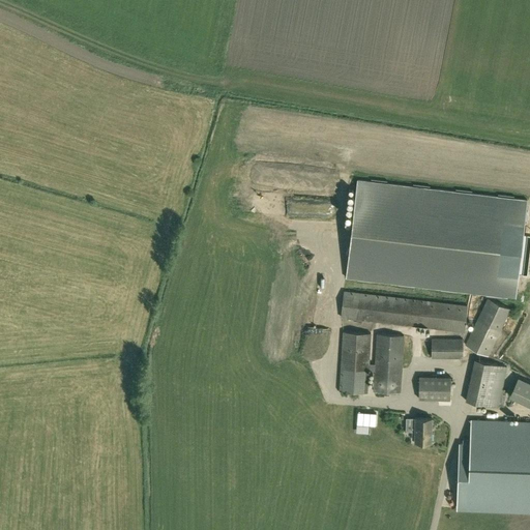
[(527,201),(358,181),(347,278),(516,299),(527,201)]
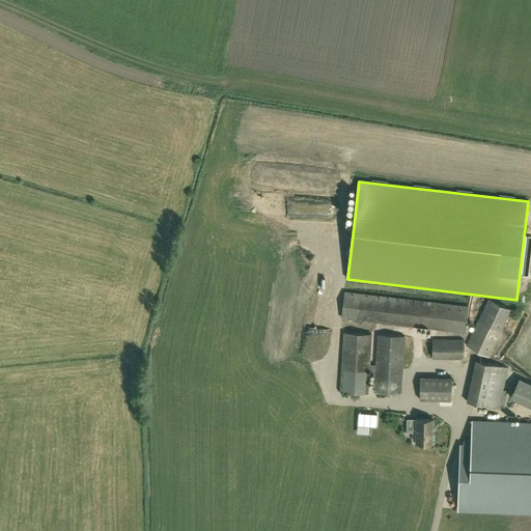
[(466,333),(469,306),(345,291),(342,318),(466,333)]
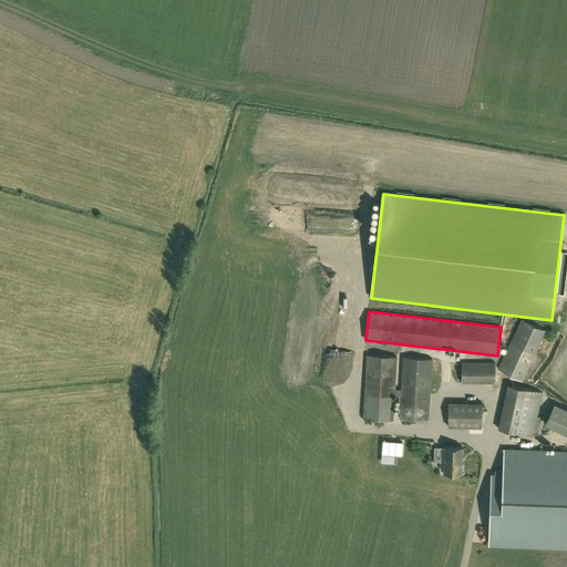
[(546,331),(522,319),(498,369),(523,380),(546,331)]
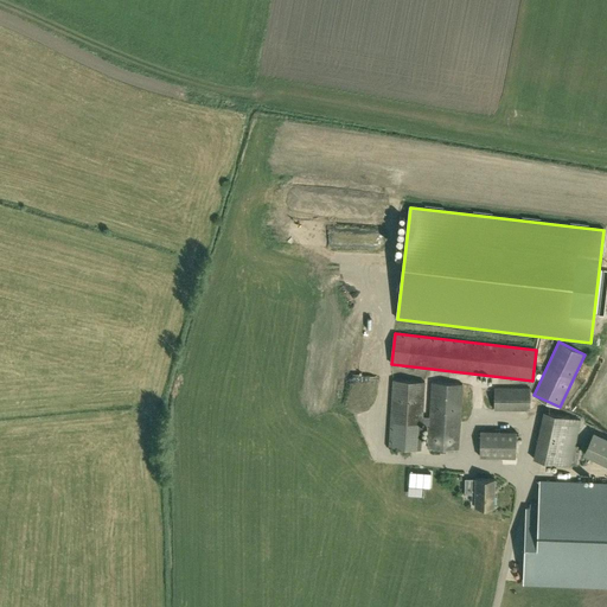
[(429,425),(428,447),(459,449),(462,385),(432,383),(430,417),(423,416),(425,383),(394,381),(390,448),(422,451),(423,425),(429,425)]
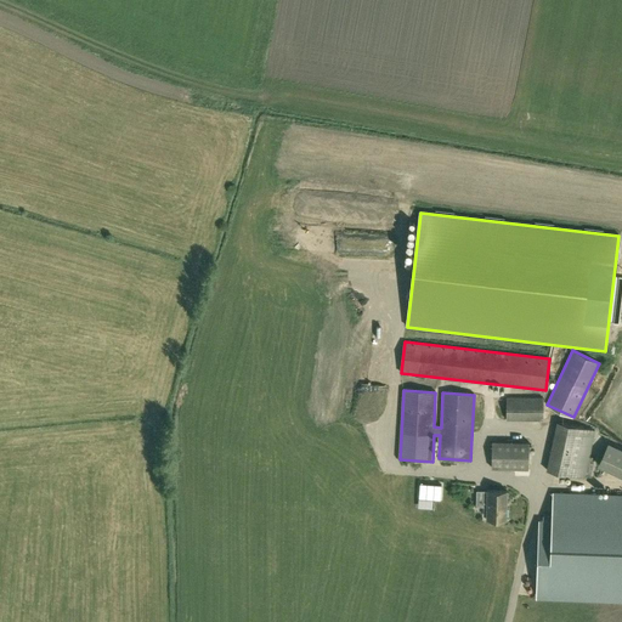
[(543,420),(544,399),(507,397),(507,419),(543,420)]
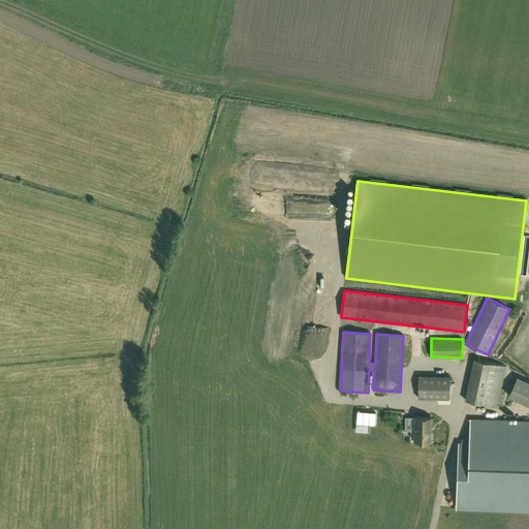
[(465,400),(497,407),(497,406),(502,407),(505,390),(501,389),(506,366),(474,359),(465,400)]
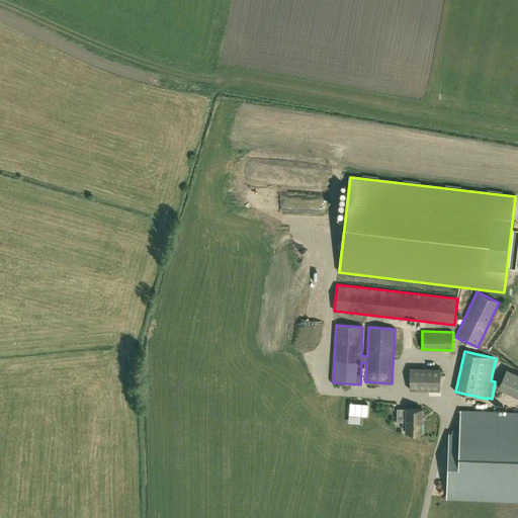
[(441,392),(441,369),(411,368),(410,391),(441,392)]
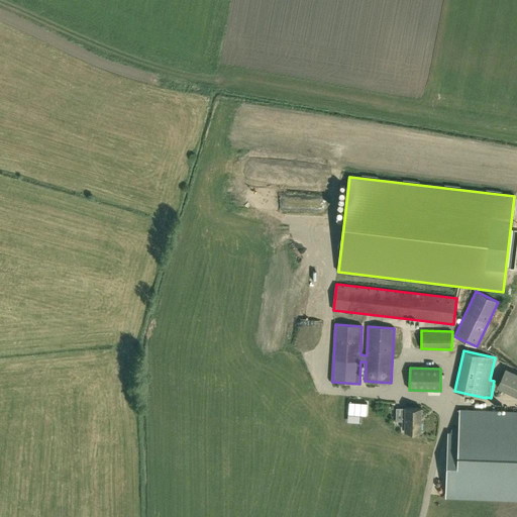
[(516,373),(506,368),(496,387),(516,396),(516,373)]
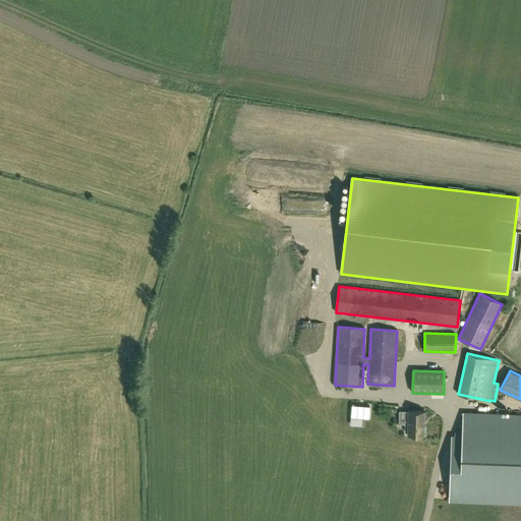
[(398,424),(408,424),(408,433),(424,435),(425,411),(408,411),(399,411),(398,424)]
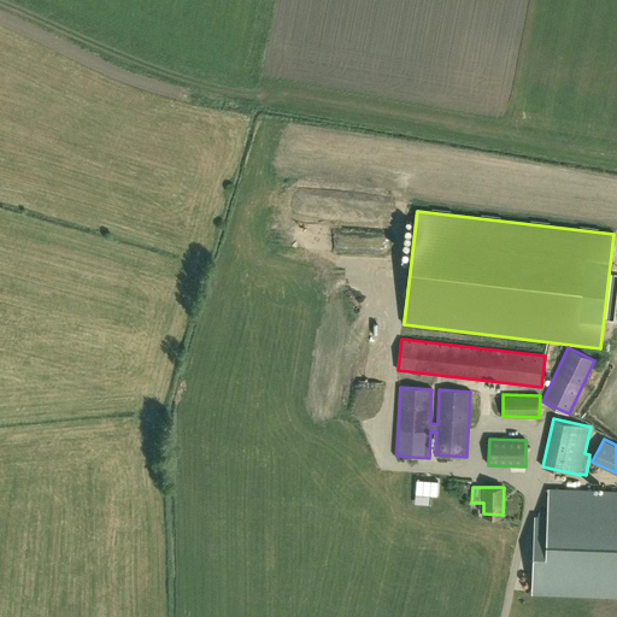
[(536,516),(533,594),(616,597),(616,491),(550,488),(548,517),(536,516)]
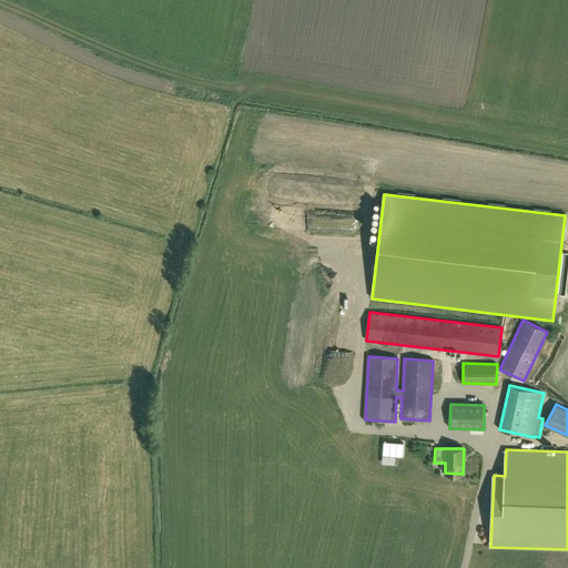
All buildings are outlined.
